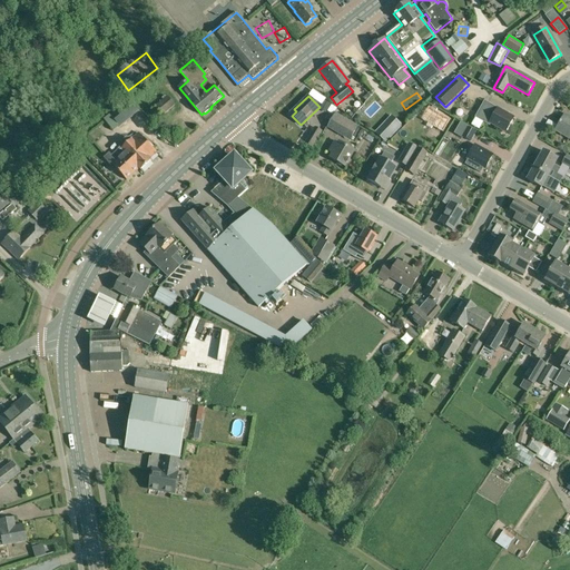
[(163,116),(175,106),(168,97),(156,107),(163,116)]
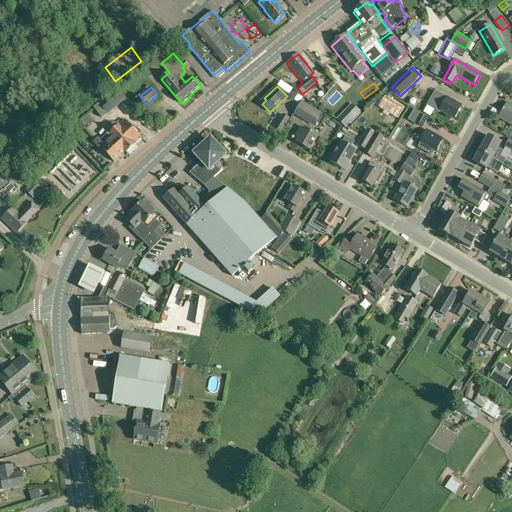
[(107,114),(125,99),(118,89),(99,104),(107,114)]
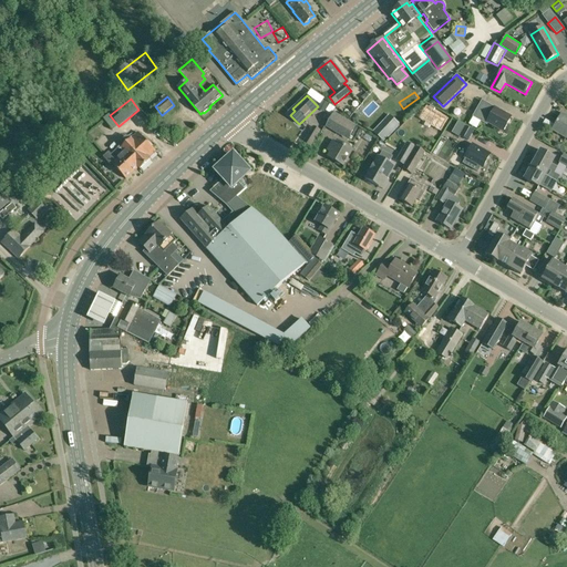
[(322,101),(319,109),(325,111),(328,104),(322,101)]
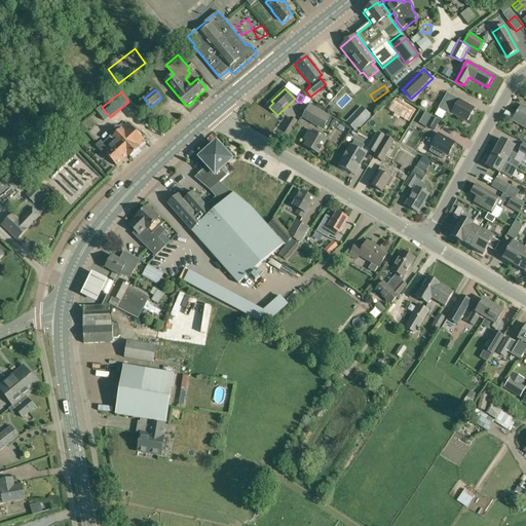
[(450,116),(452,114),(466,122),(474,109),(448,95),(439,110),(450,116)]
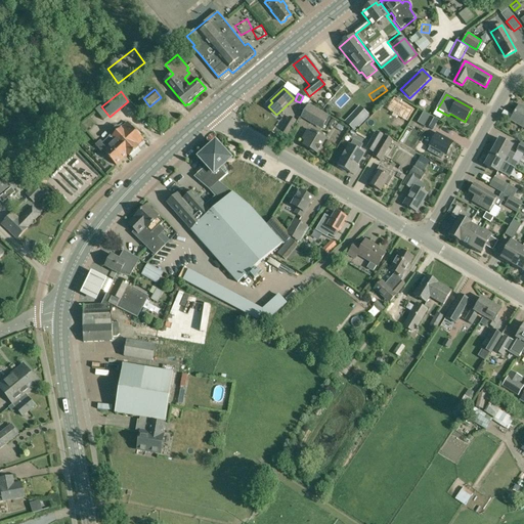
[(323,125),(322,127),(330,117),(309,104),(303,116),(313,122),(314,120),(323,125)]
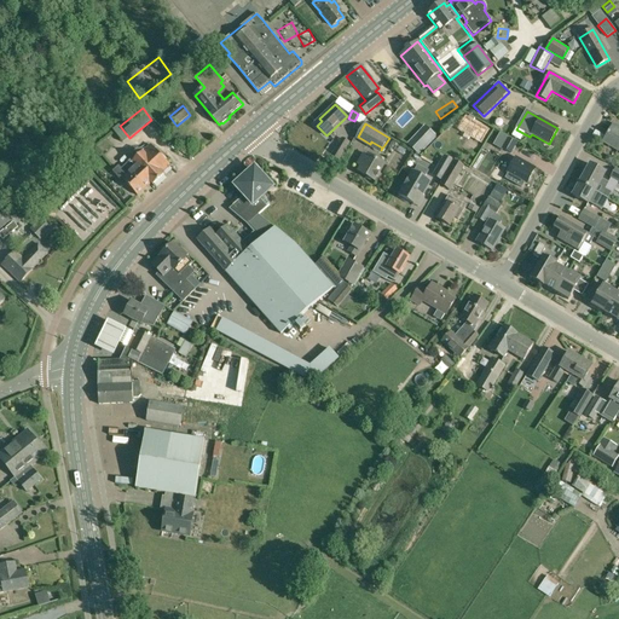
[(618,151),(618,148),(618,126),(613,123),(602,142),(618,151)]
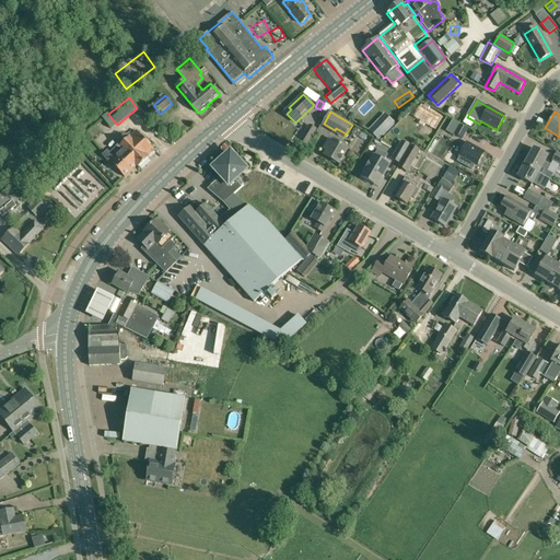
[(384,114),(368,130),(378,140),(395,123),(384,114)]
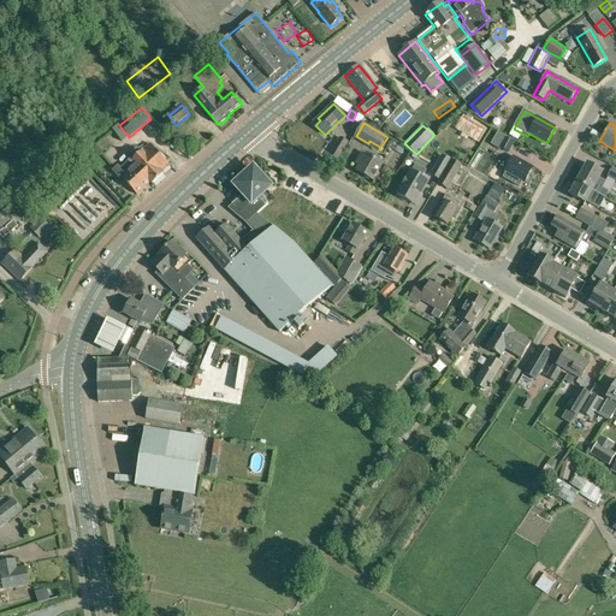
[(586,131),(596,136),(598,131),(588,125),(586,131)]
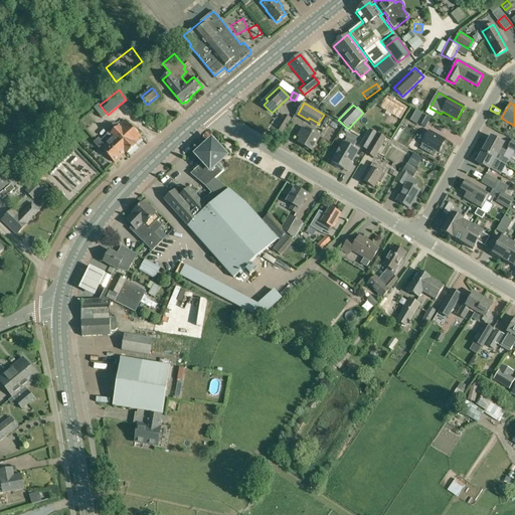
[(366,121),(375,125),(379,115),(370,111),(366,121)]
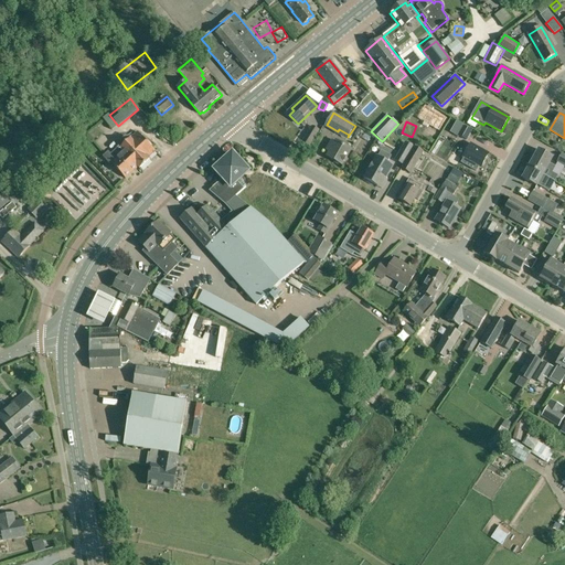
[(466,141),(472,130),(464,126),(458,136),(466,141)]
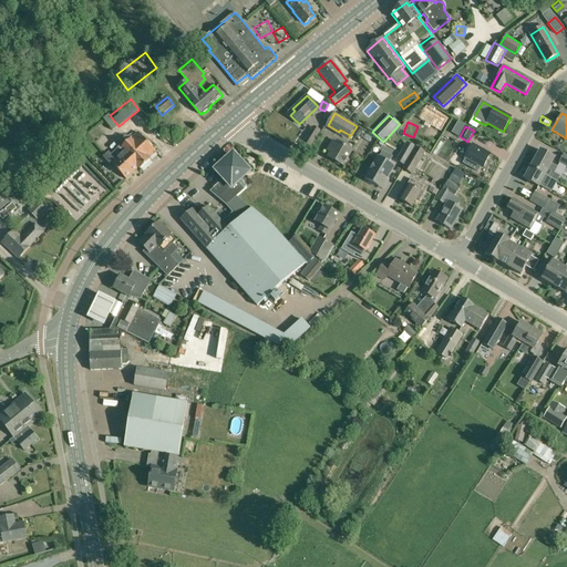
[(310,146),(319,132),(313,127),(305,142),(310,146)]
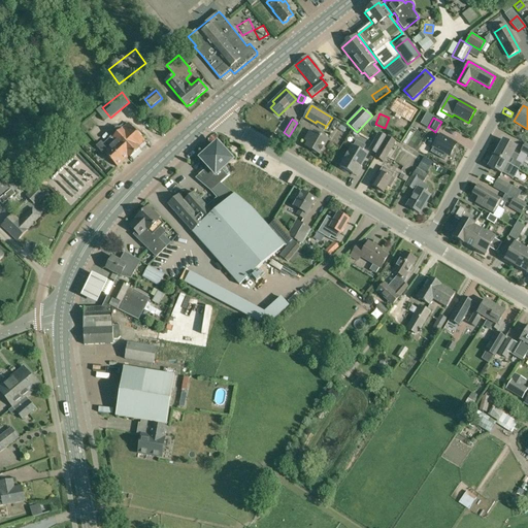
[(444,122),(441,128),(455,134),(457,127),(444,122)]
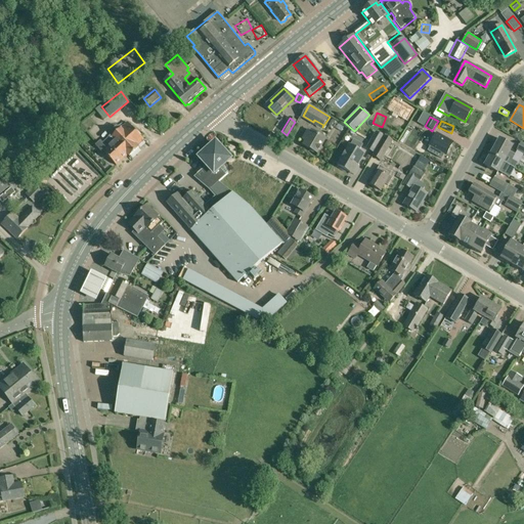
[(118,130),(103,143),(107,148),(103,151),(117,166),(128,155),(130,157),(140,147),(138,146),(144,140),(128,123),(119,131),(118,130)]
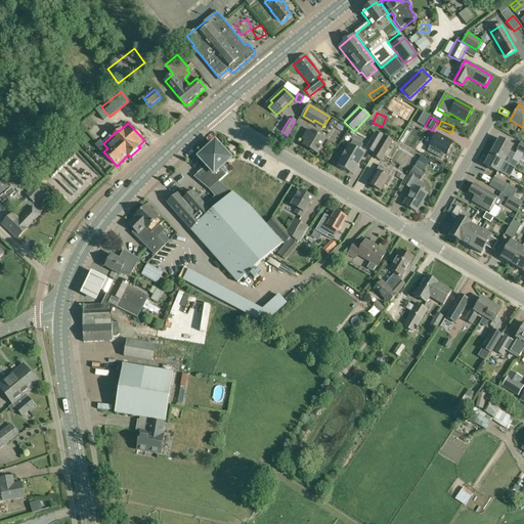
[(317,154),(325,139),(312,131),(311,133),(309,131),(303,140),(306,142),(304,145),(310,149),(311,151),(313,153),(315,153),(317,154)]
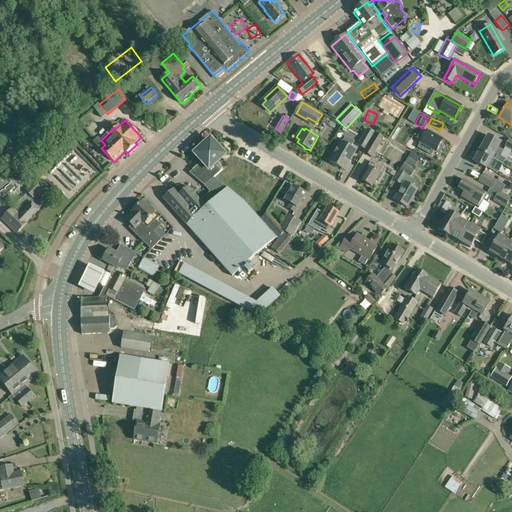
[(365,149),(374,134),(368,130),(358,145),(365,149)]
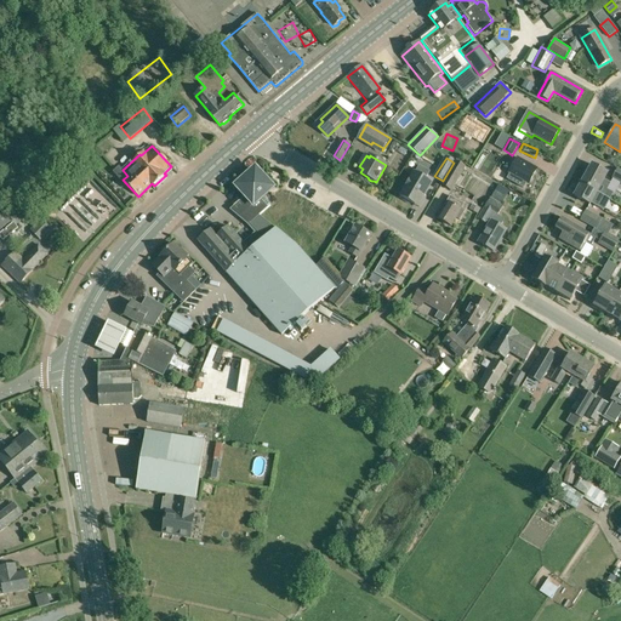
[(511,174),(507,180),(523,189),(528,183),(529,184),(537,169),(518,158),(510,172),(511,174)]
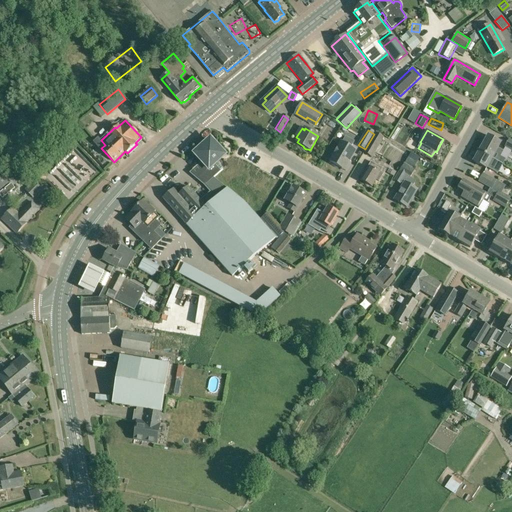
[(376,133),(370,143),(363,154),(371,158),(384,137),(376,133)]
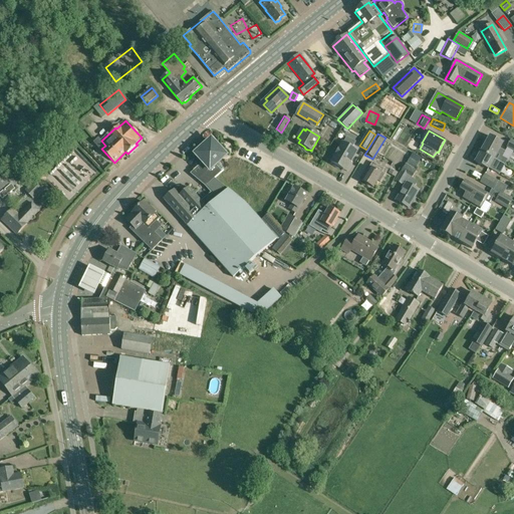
[(505,152),(501,149),(504,144),(490,136),(487,142),(481,152),(494,159),(504,165),(507,161),(507,160),(502,158),(505,152)]
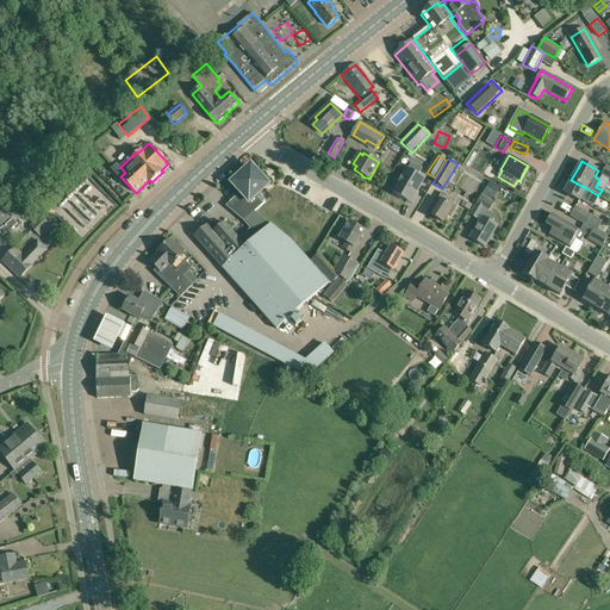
[(424,179),(418,175),(422,169),(415,166),(411,172),(408,169),(393,193),(406,200),(410,203),(416,194),(424,179)]
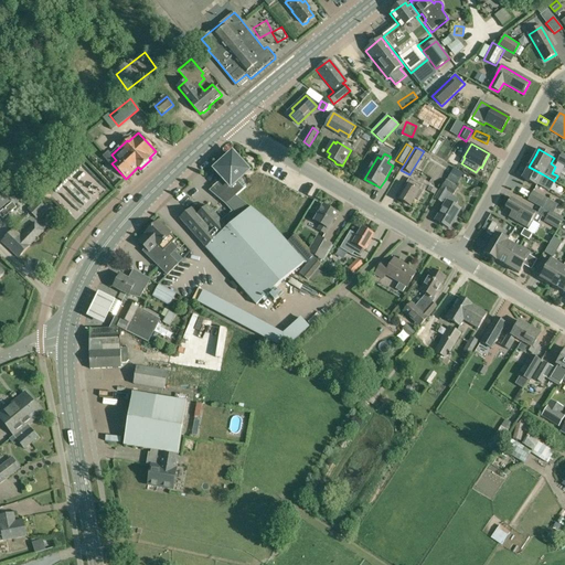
[(181,219),(257,305),(262,310),(279,294),(275,288),(305,262),(268,222),(237,198),(238,196),(236,195),(246,187),(241,180),(249,171),(236,158),(235,156),(231,156),(230,158),(228,157),(215,170),(223,179),(226,182),(221,187),(221,188),(217,190),(217,194),(234,213),(223,223),(209,205),(198,215),(192,209),(181,219)]
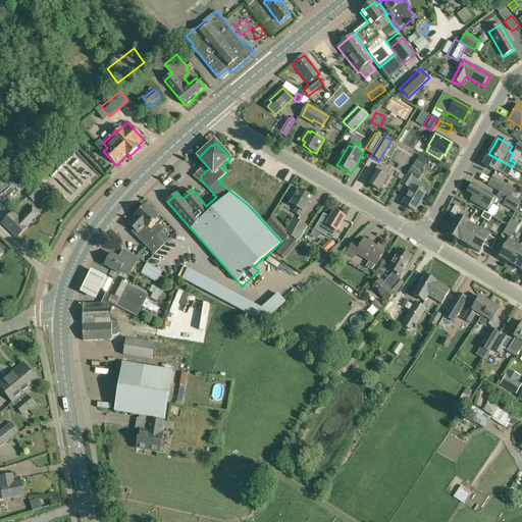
[(510,172),(512,167),(502,161),(488,154),(483,164),(496,171),(497,170),(508,175),(510,172)]
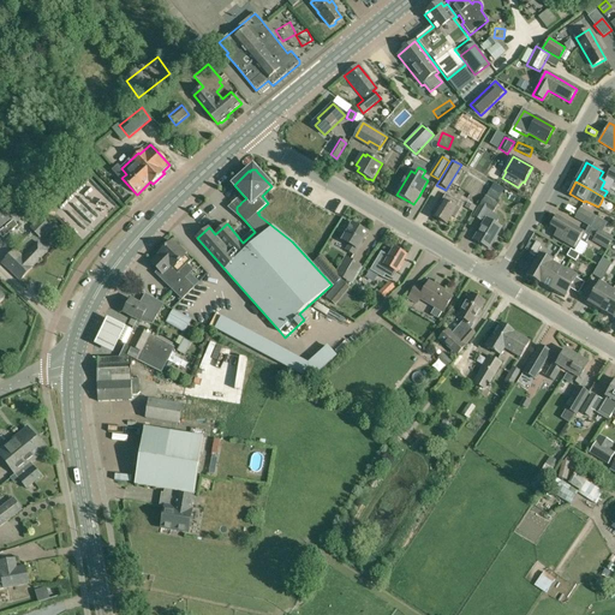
[(488,195),(499,202),(505,191),(494,184),(488,195)]
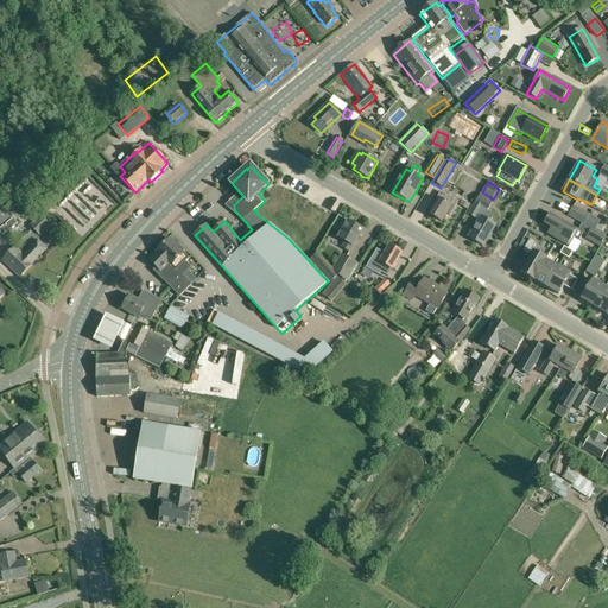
[(454,200),(454,201),(441,192),(429,214),(430,215),(431,216),(434,217),(435,217),(442,221),(447,214),(450,215),(457,202),(454,200)]
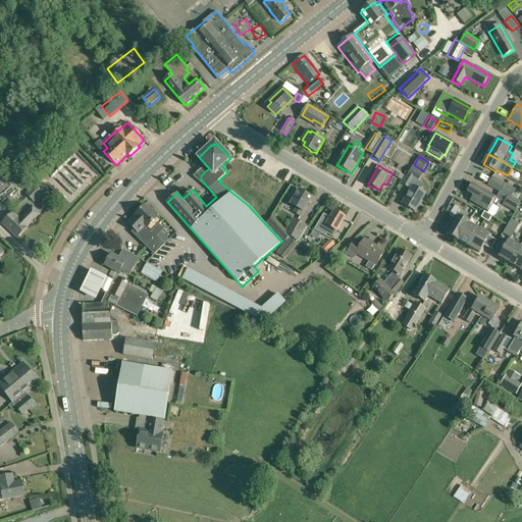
[(412,167),(407,175),(401,184),(408,189),(409,187),(412,189),(403,204),(415,211),(425,194),(421,191),(423,187),(423,185),(418,181),(423,173),(412,167)]
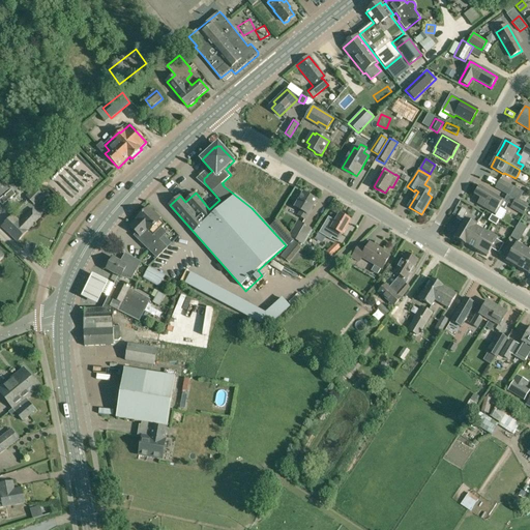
[(0,198),(11,189),(0,175),(0,198)]
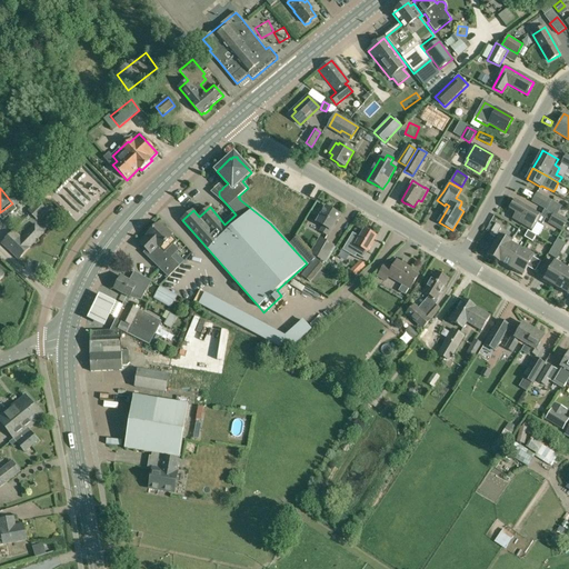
[(553,212),(558,203),(537,192),(537,193),(531,202),(547,210),(548,209),(553,212)]
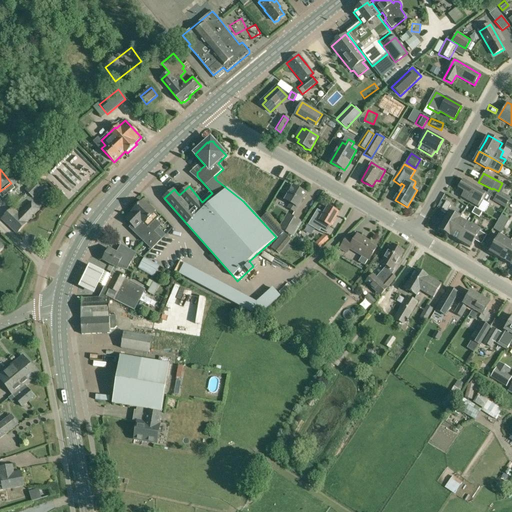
[(479,208),(483,201),(487,203),(491,197),(464,180),(459,188),(465,192),(461,197),(479,208)]
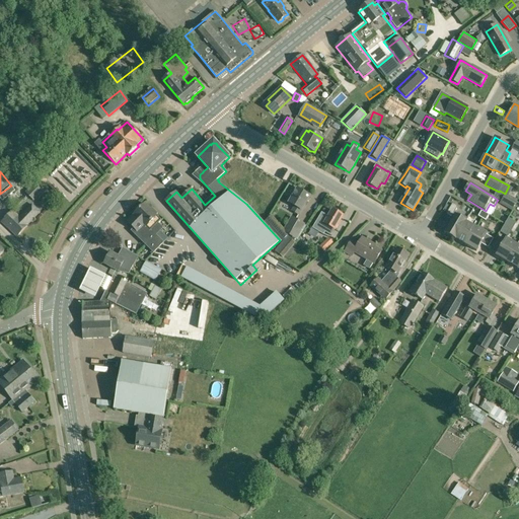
[(299,215),(302,211),(310,197),(305,194),(304,192),(301,190),(299,191),(298,190),(290,203),(295,207),(292,211),(299,215)]
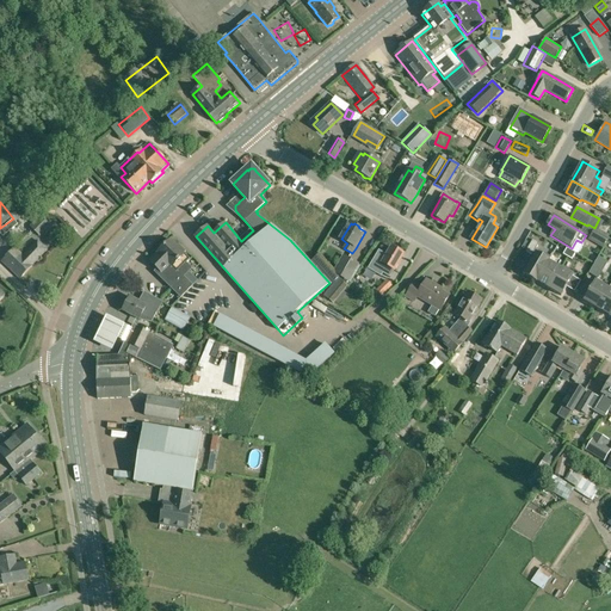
[(312,251),(316,242),(297,230),(292,239),(312,251)]
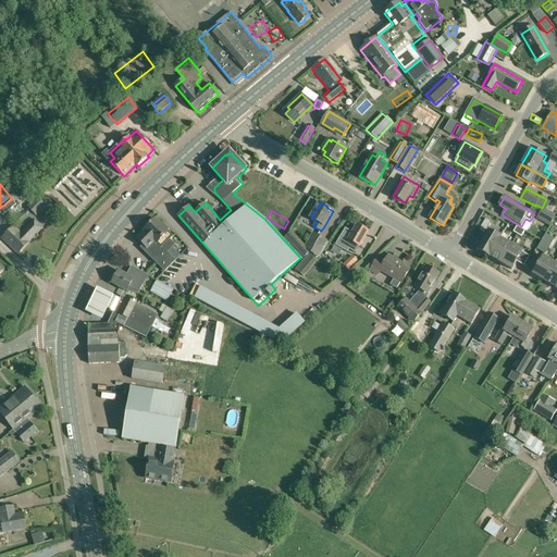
[(551,226),(555,218),(542,210),(537,219),(551,226)]
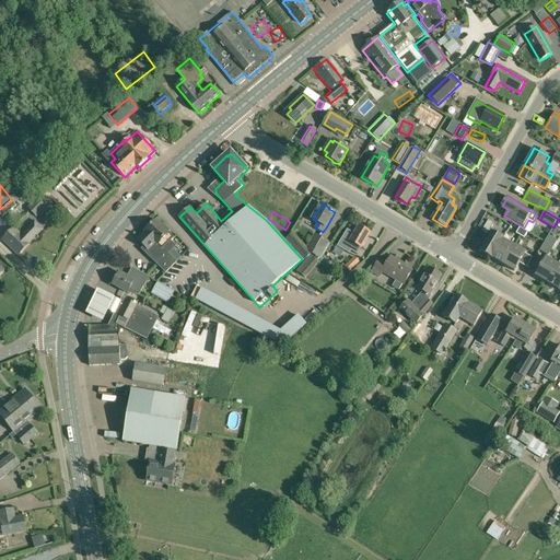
[(173,249),(176,246),(171,242),(175,237),(168,232),(170,230),(165,225),(163,226),(156,220),(144,232),(146,232),(138,240),(144,246),(142,249),(166,272),(176,261),(172,257),(176,253),(173,249)]
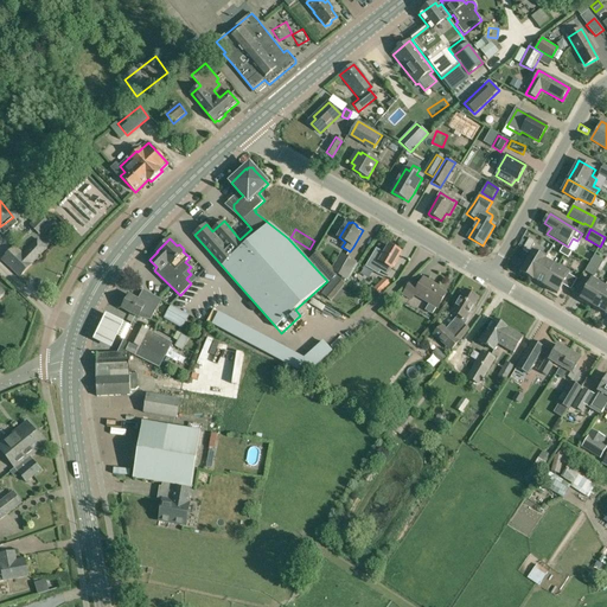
[(529,238),(523,250),(529,254),(536,242),(529,238)]
